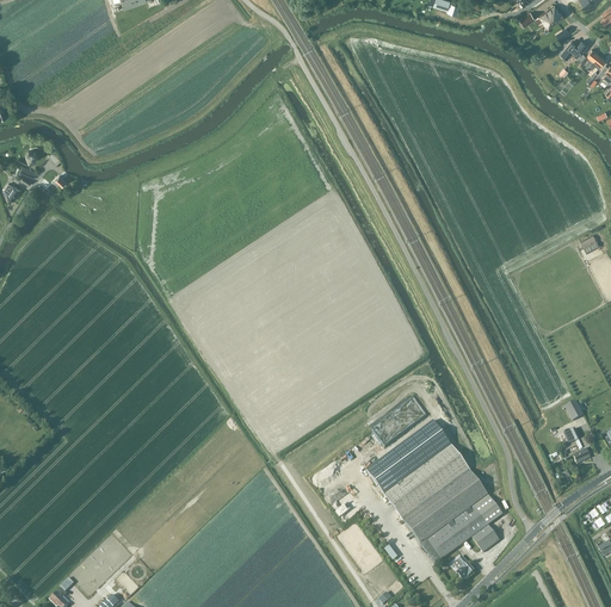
[(450,0),(448,10),(456,12),(460,4),(450,0)]
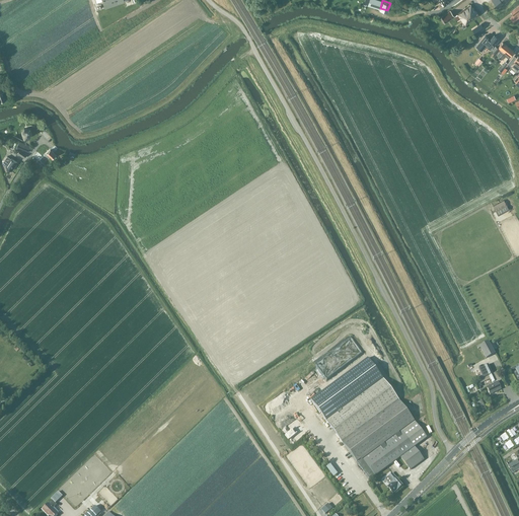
[(457,11),(464,22),(478,12),(470,2),(457,11)]
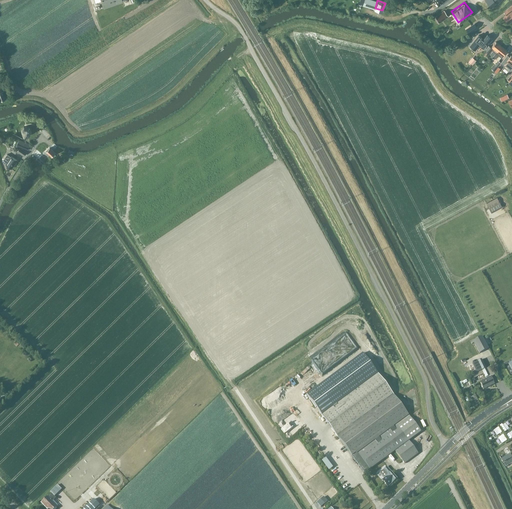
[(511,2),(504,9),(506,12),(503,15),(508,20),(511,17),(511,2)]
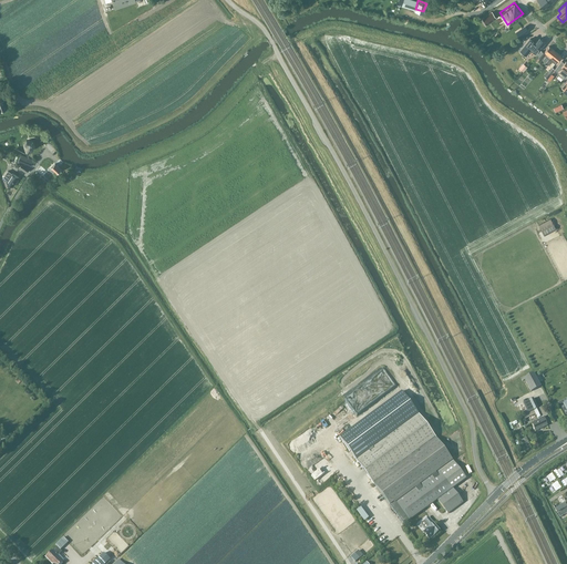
[(486,22),(496,14),(492,8),(482,16),(486,22)]
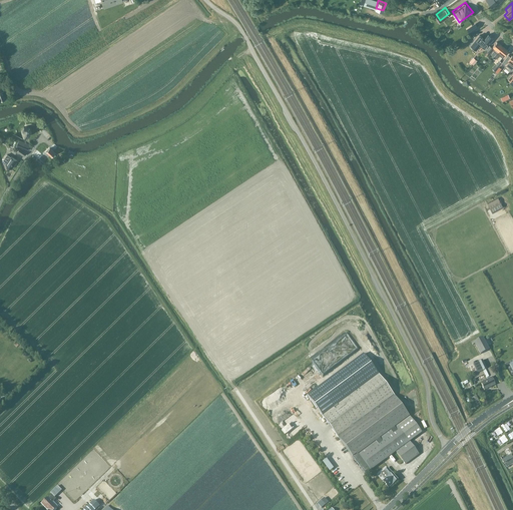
[(475,21),(467,27),(470,31),(478,25),(475,21)]
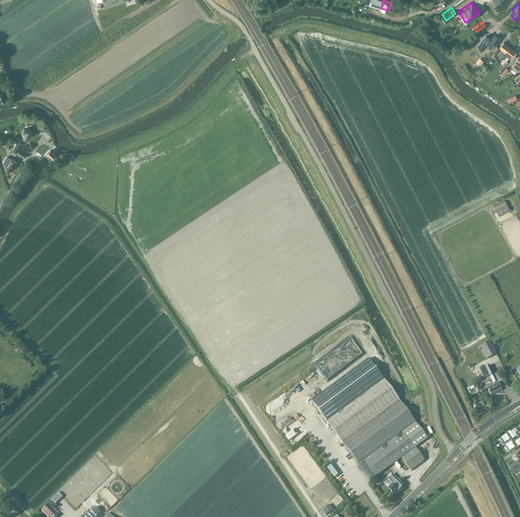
[(495,42),(500,37),(495,33),(490,39),(490,40),(483,35),(479,42),(485,46),(486,45),(490,48),(495,42)]
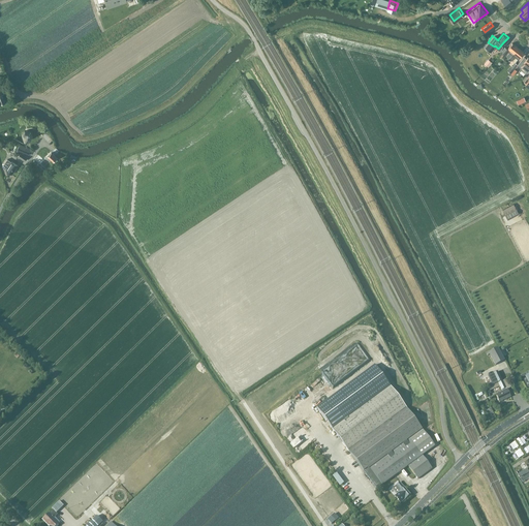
[(514,51),(518,44),(512,40),(507,45),(510,49),(506,53),(509,56),(514,51)]
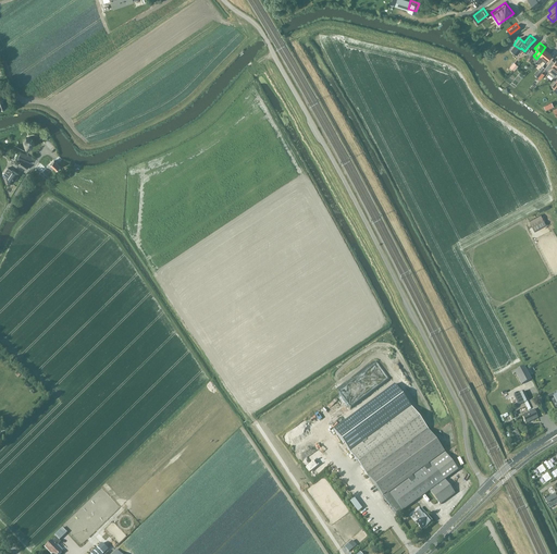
[(545,60),(546,58),(552,52),(545,47),(541,53),(536,59),(540,61),(542,58),(545,60)]
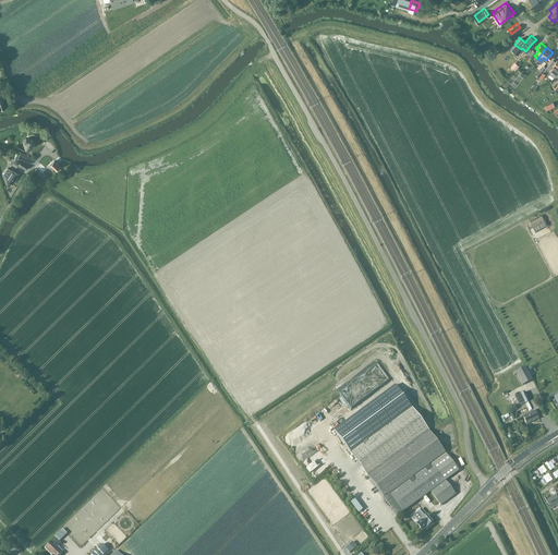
[(555,59),(553,57),(546,65),(545,65),(548,69),(549,71),(554,75),(556,72),(557,70),(557,57),(555,59)]
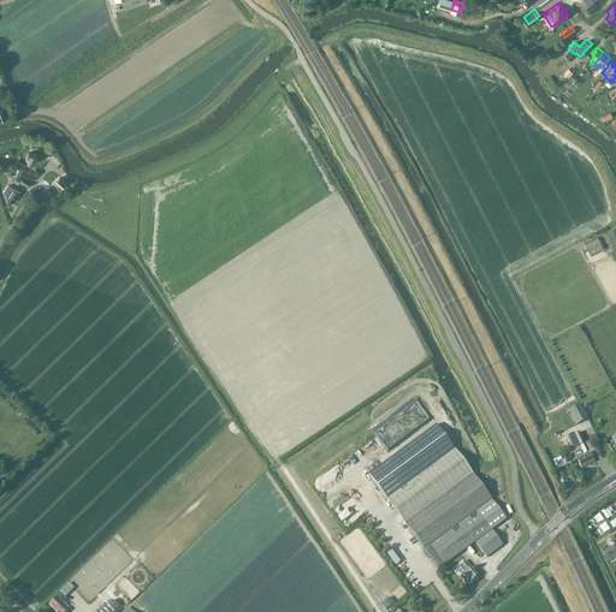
[(36,159),(39,156),(37,152),(34,149),(29,149),(27,153),(28,158),(30,160),(36,159)]
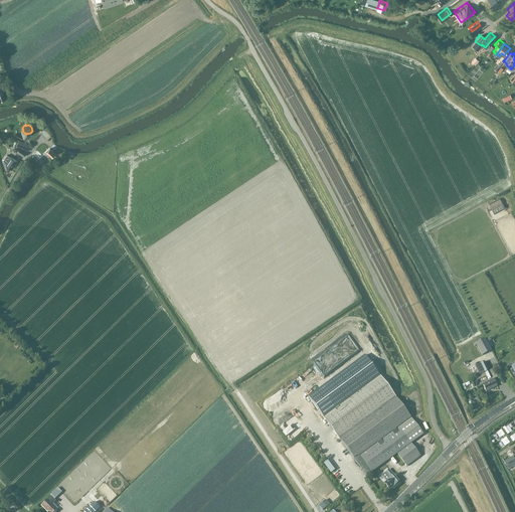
[(25,140),(19,138),(17,143),(28,148),(29,145),(30,142),(25,140)]
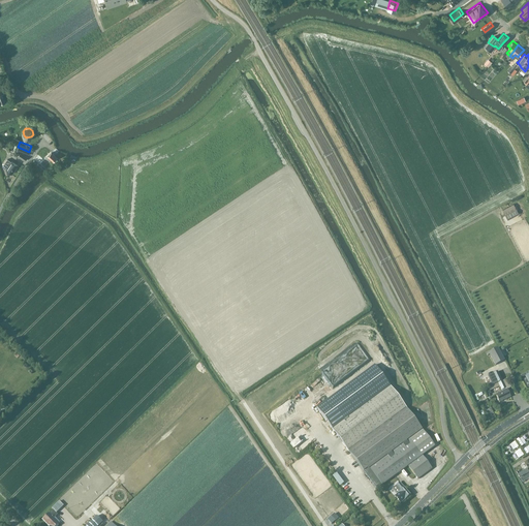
[(27,154),(21,150),(18,154),(25,158),(27,154)]
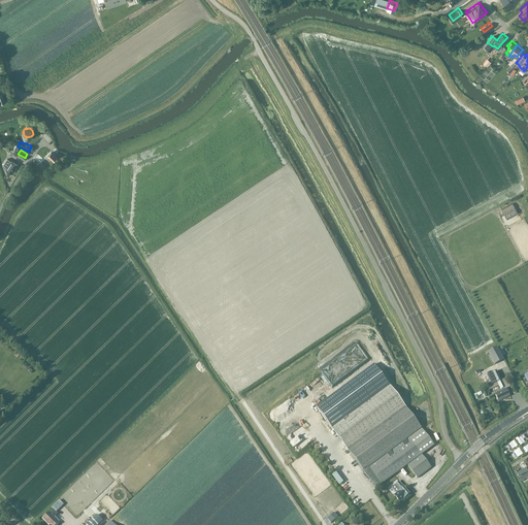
[(51,150),(47,153),(53,158),(57,155),(51,150)]
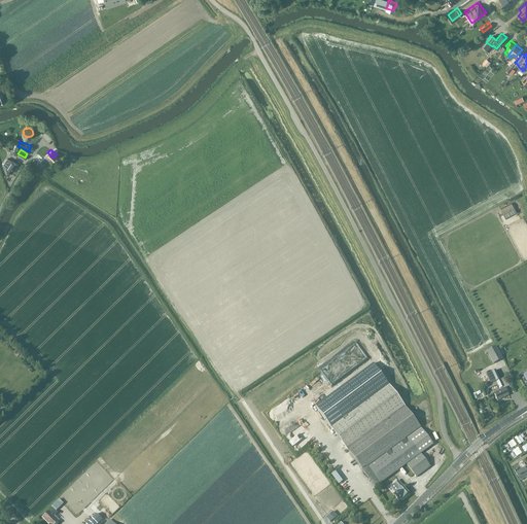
[(11,159),(7,155),(2,163),(6,166),(6,167),(7,167),(6,168),(6,169),(7,170),(8,171),(9,171),(10,171),(10,170),(12,171),(14,167),(18,162),(11,158),(11,159)]
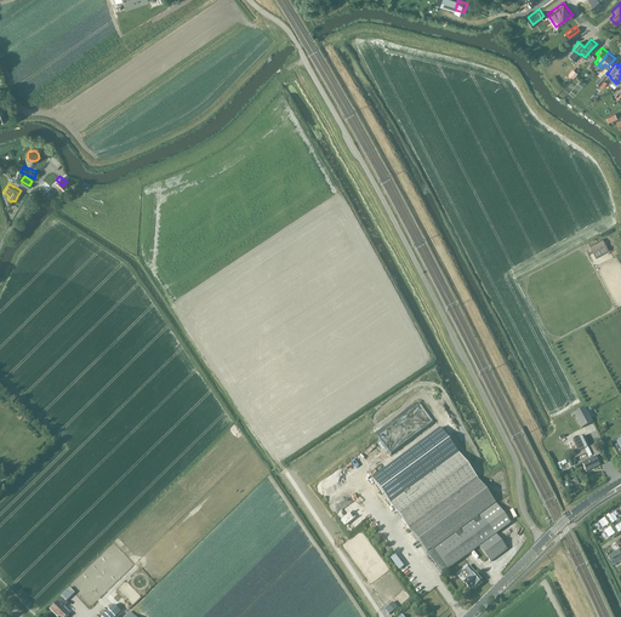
[(85,195),(81,205),(98,211),(103,201),(85,195)]
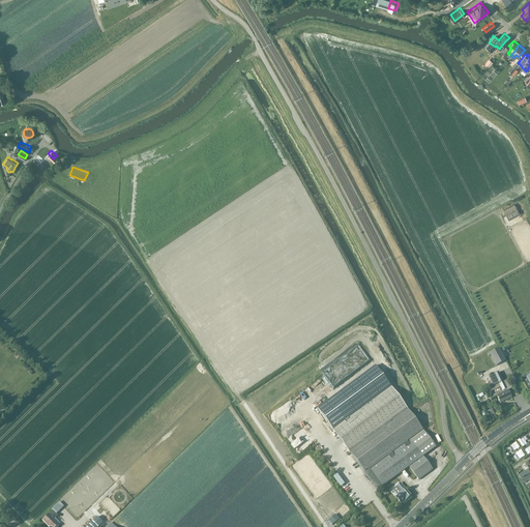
[(509,204),(503,207),(506,213),(508,217),(520,211),(516,204),(510,207),(509,204)]
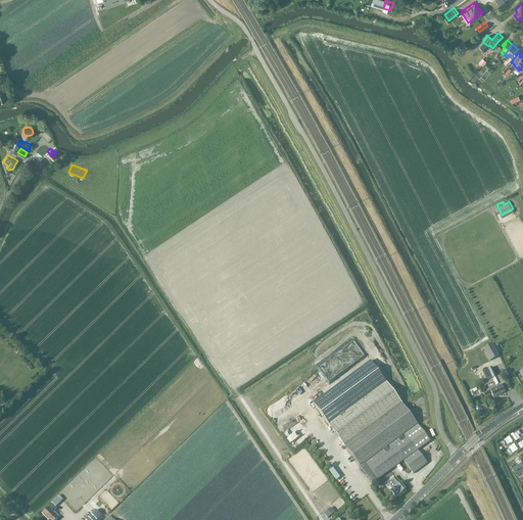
[(489,359),(498,353),(491,340),(480,346),(482,348),(484,347),(489,359)]
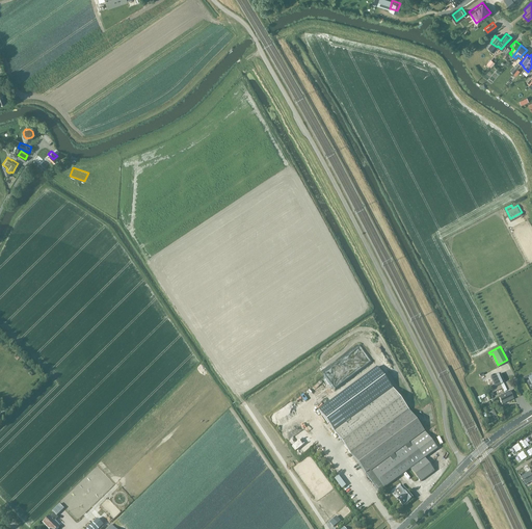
[(377,364),(318,407),(335,428),(366,471),(379,488),(384,485),(410,466),(420,479),(434,469),(425,455),(437,446),(424,428),(424,429),(393,386),(377,364)]
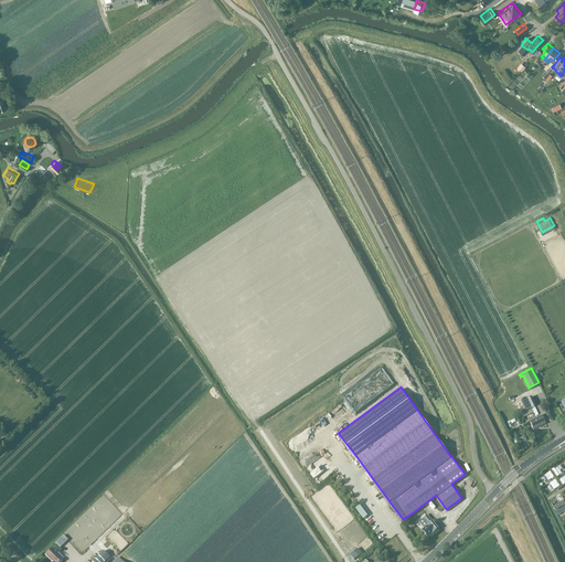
[(535,404),(533,399),(531,394),(516,401),(521,411),(535,404)]
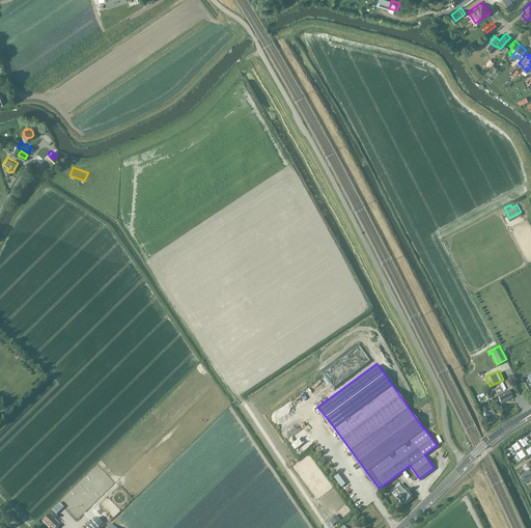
[(513,386),(511,381),(510,382),(508,378),(503,380),(490,386),(486,388),(488,394),(490,395),(492,394),(491,393),(493,392),(492,389),(501,385),(504,390),(498,393),(501,400),(512,395),(509,389),(513,386)]
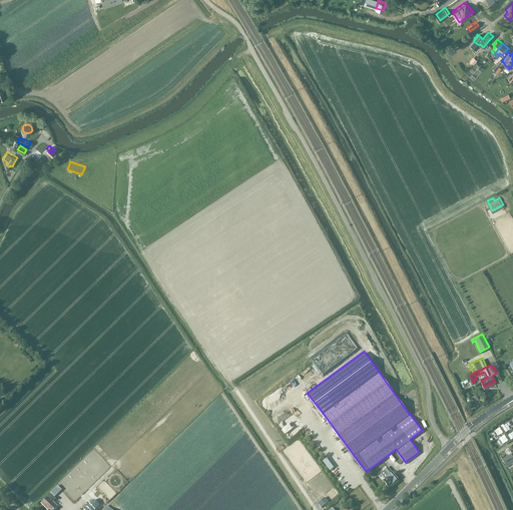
[(300,417),(305,414),(300,404),(295,407),(300,417)]
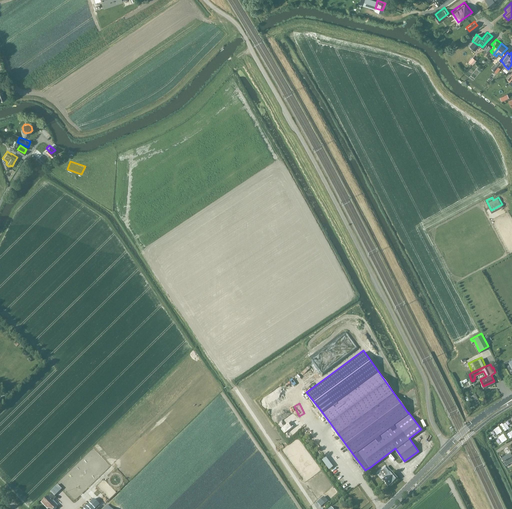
[(497,434),(500,440),(505,438),(502,432),(497,434)]
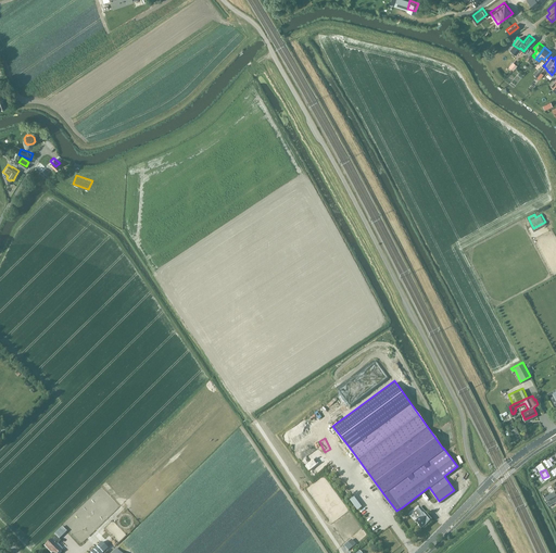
[(304,473),(298,476),(302,481),(307,478),(304,473)]
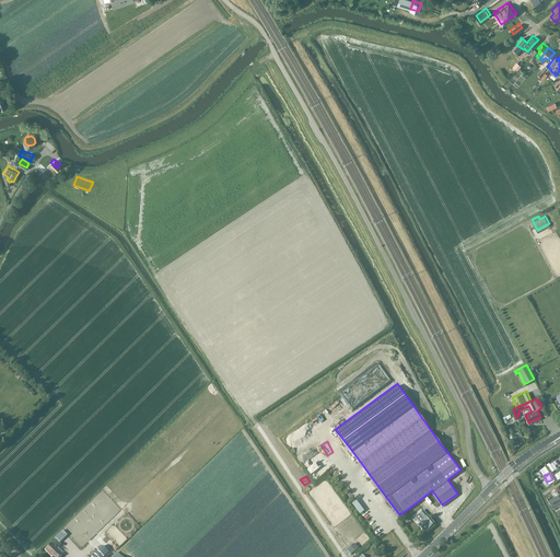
[(549,503),(559,498),(556,494),(547,499),(549,503)]
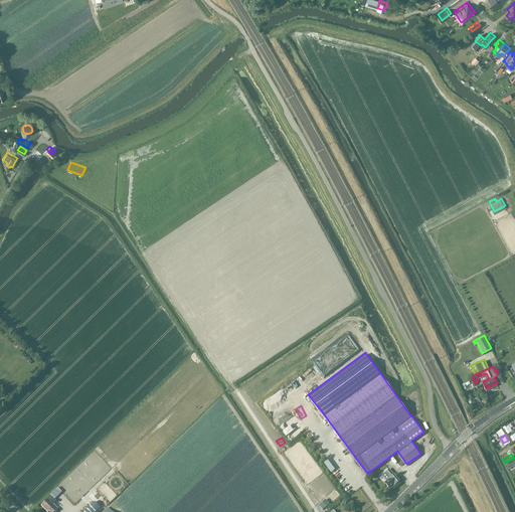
[(385,470),(382,473),(387,478),(384,480),(388,485),(388,486),(391,484),(390,483),(392,482),(393,484),(398,479),(393,472),(389,467),(385,470)]
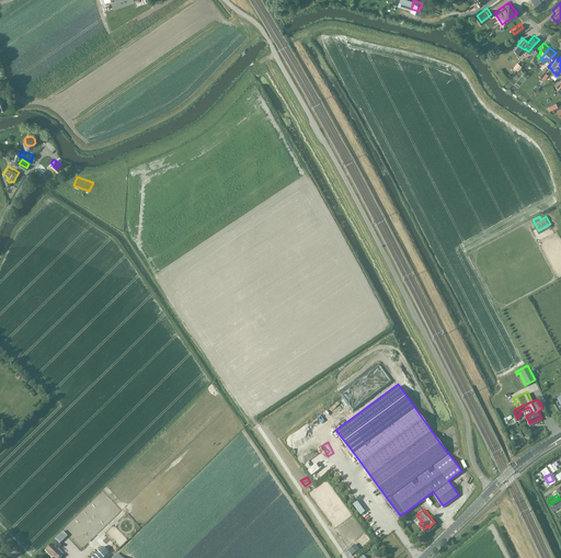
[(52,542),(45,548),(54,557),(56,557),(63,553),(57,547),(61,543),(56,537),(52,542)]
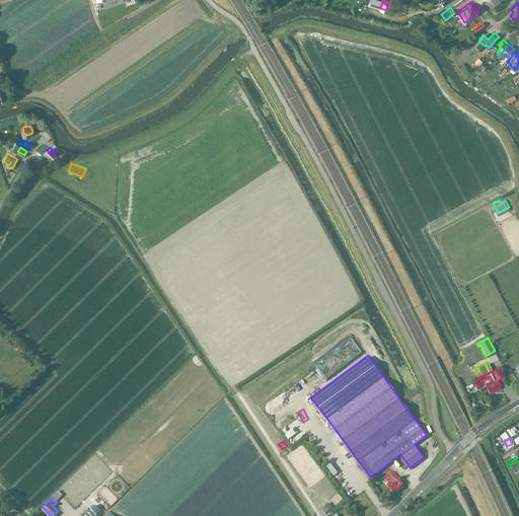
[(95,503),(81,515),(93,515),(100,510),(95,503)]
